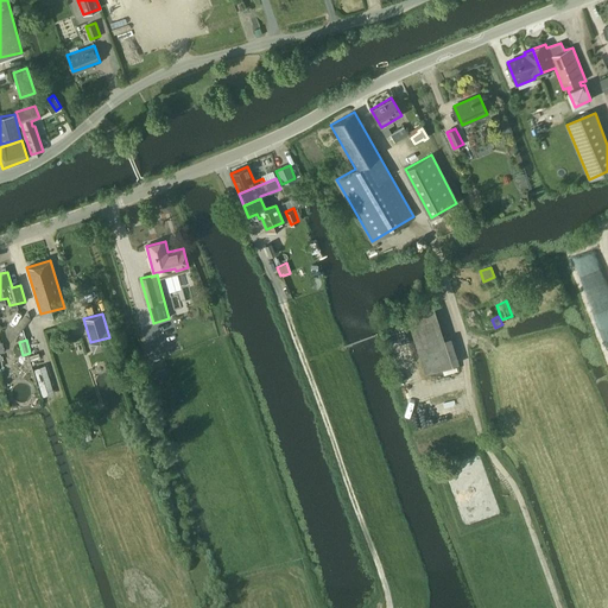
[(39,367),(35,369),(43,397),(49,396),(39,367)]
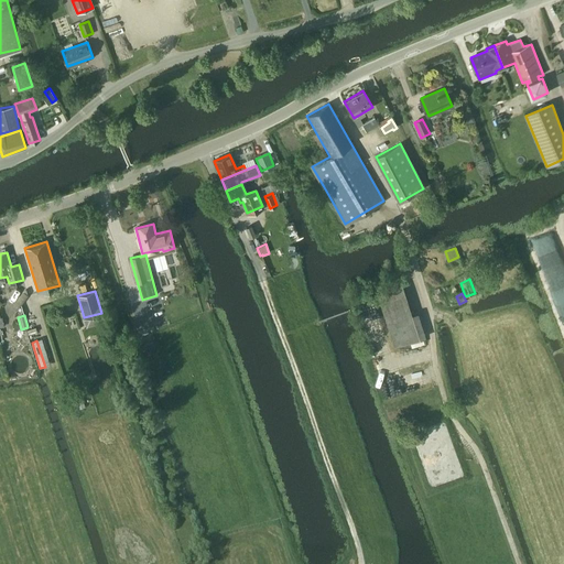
[(82,396),(75,398),(79,409),(85,408),(82,396)]
